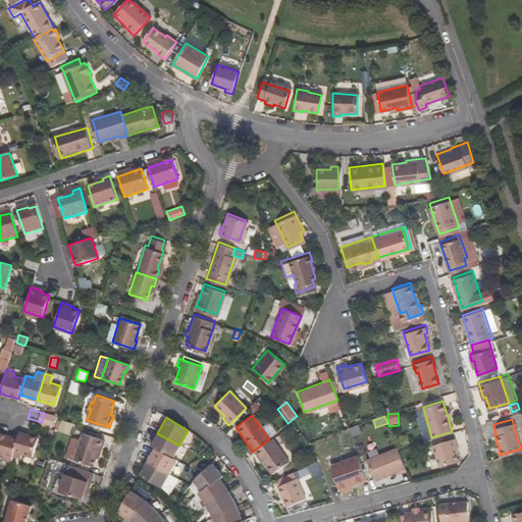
[(70,423),(63,420),(60,428),(68,430),(70,423)]
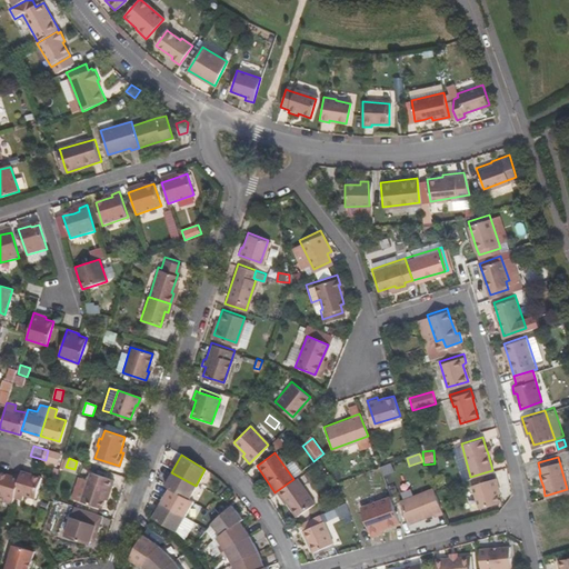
[(391,463),(380,468),(383,476),(395,471),(391,463)]
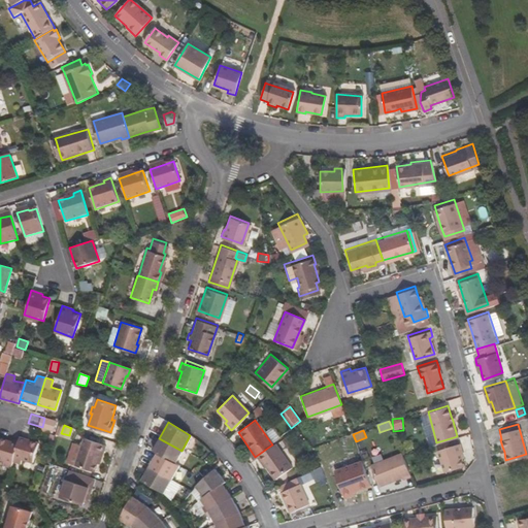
[(182,451),(159,438),(152,452),(155,454),(174,465),(182,451)]
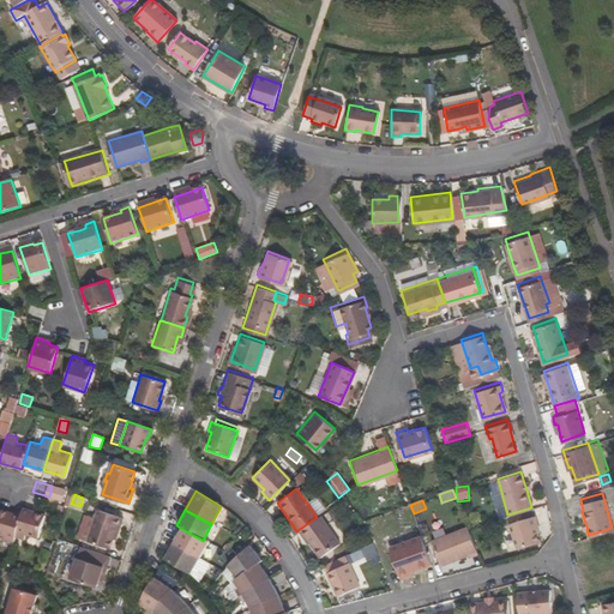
[(43,517),(22,511),(20,511),(20,513),(19,518),(13,539),(23,541),(24,536),(37,540),(43,517)]
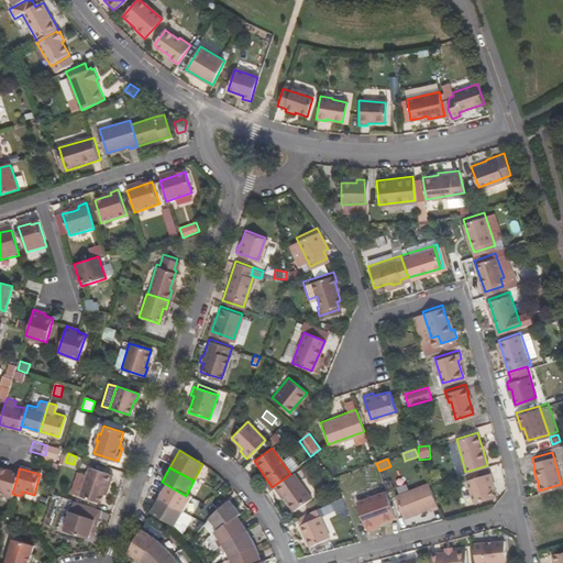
[(84,486),(79,497),(100,504),(103,494),(107,484),(110,485),(112,476),(89,468),(86,477),(84,486)]
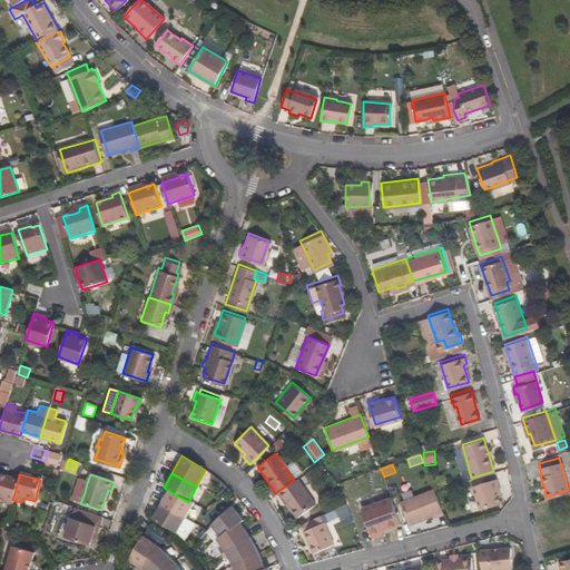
[(10,507),(12,500),(18,481),(0,475),(0,498),(3,499),(1,504),(10,507)]
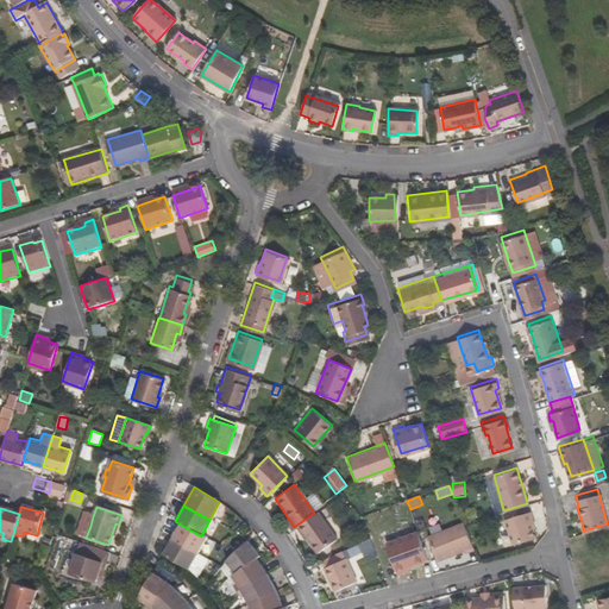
[(528,520),(532,519),(529,510),(504,518),(512,544),(534,537),(531,526),(528,520)]
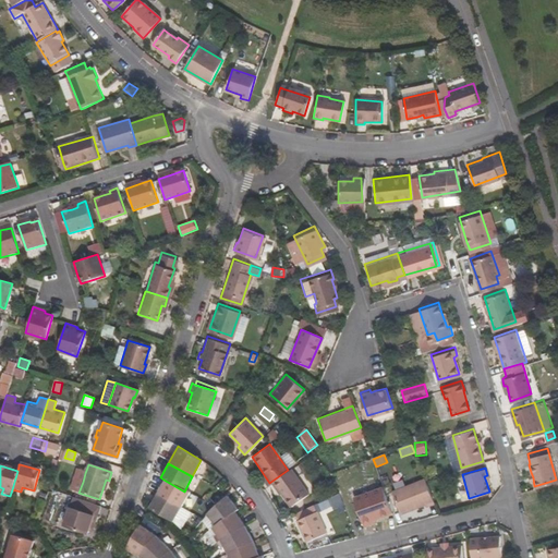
[(306,494),(289,469),(288,470),(269,483),(268,483),(274,490),(276,489),(287,507),(306,494)]
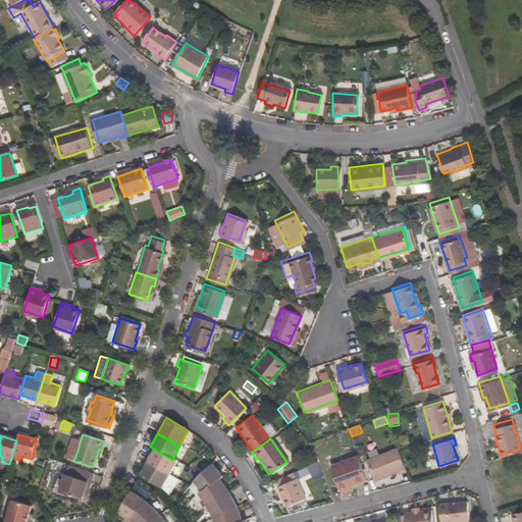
[(77,451),(80,442),(72,439),(66,458),(74,460),(77,451)]
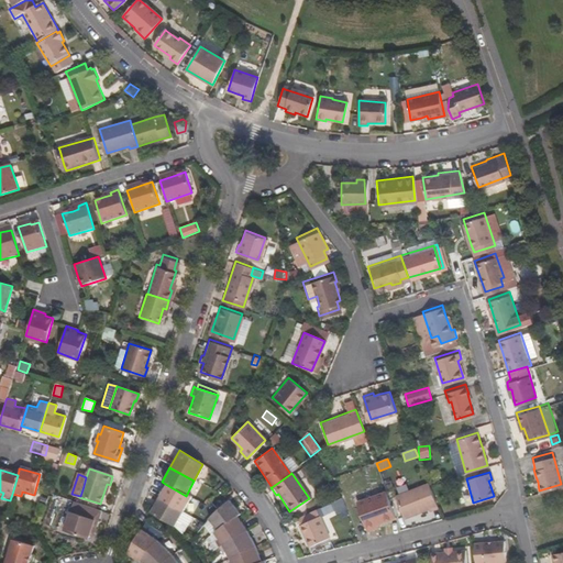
[(438,507),(428,483),(395,496),(403,518),(428,508),(429,510),(438,507)]
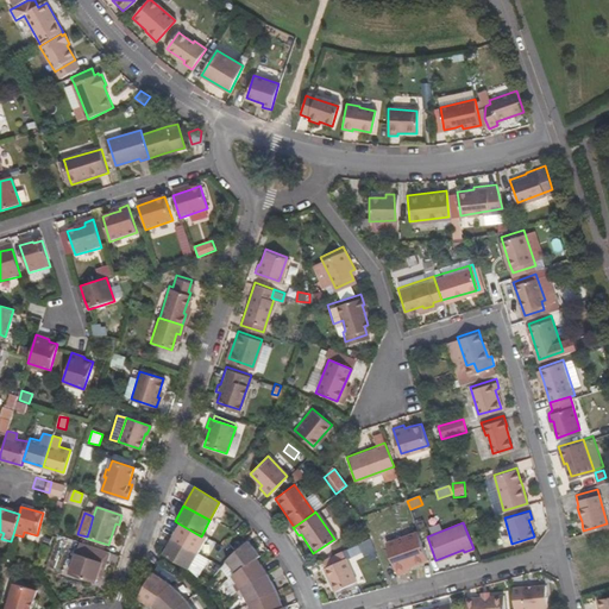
[(179,523),(170,539),(198,554),(206,539),(201,537),(179,523)]
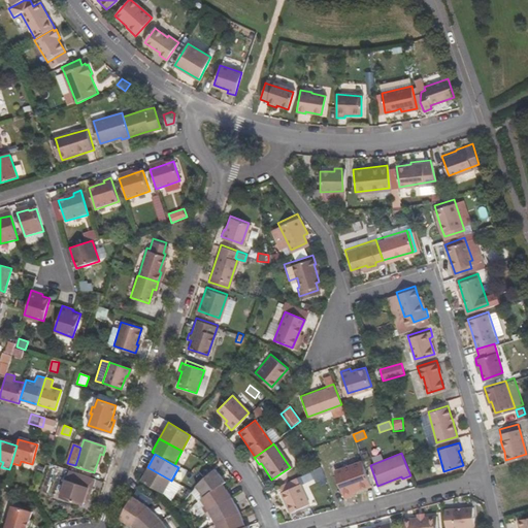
[(370,484),(362,459),(333,470),(343,497),(353,494),(352,491),(370,484)]
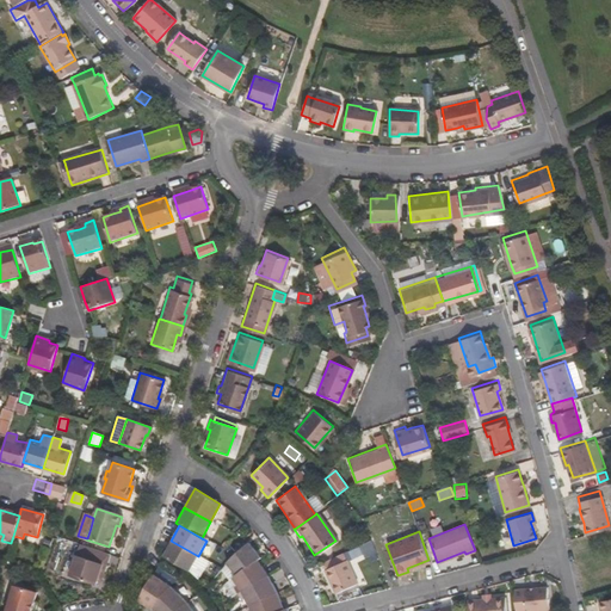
[(198,556),(171,541),(164,557),(189,572),(198,556)]
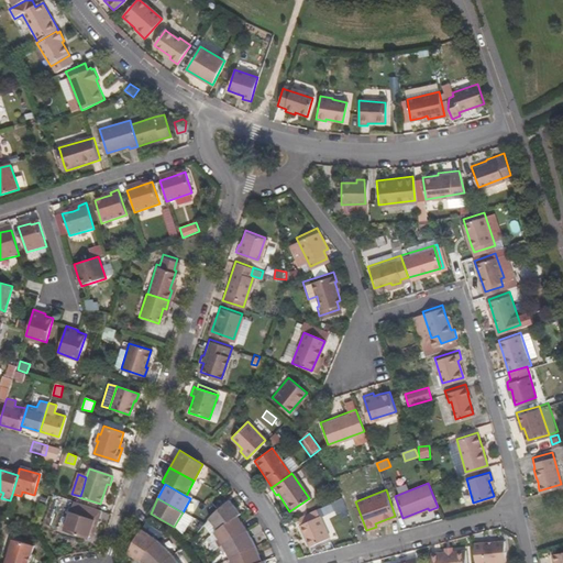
[(331,504),(334,512),(345,508),(342,499),(331,504)]
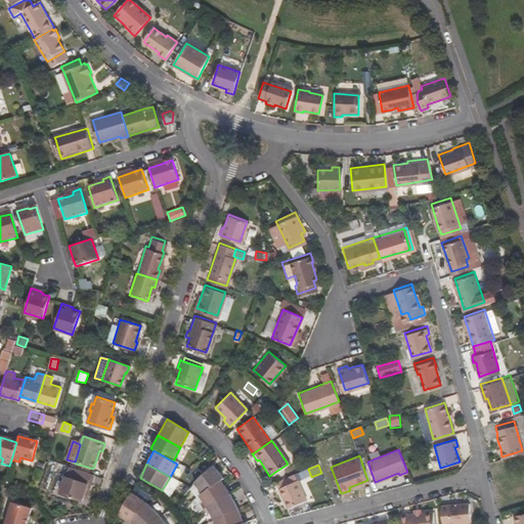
[(198,480),(194,484),(203,494),(221,481),(224,479),(215,467),(203,476),(198,480)]
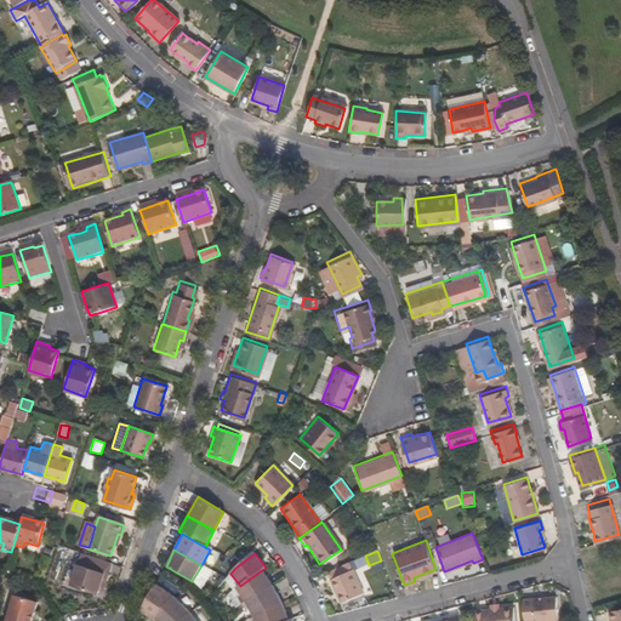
[(360,592),(347,560),(325,570),(340,602),(360,592)]
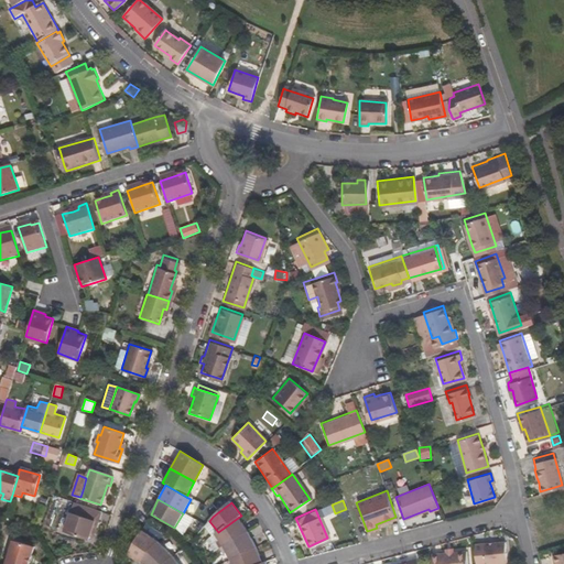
[(89,539),(90,535),(93,528),(96,530),(98,522),(71,512),(64,531),(89,539)]
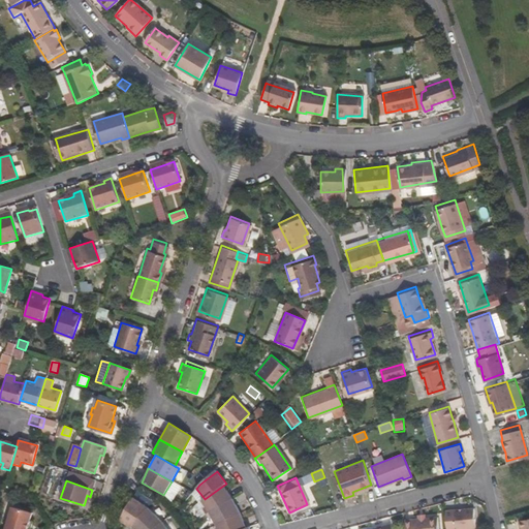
[(205,499),(201,502),(206,509),(204,510),(206,516),(232,499),(223,486),(205,499)]
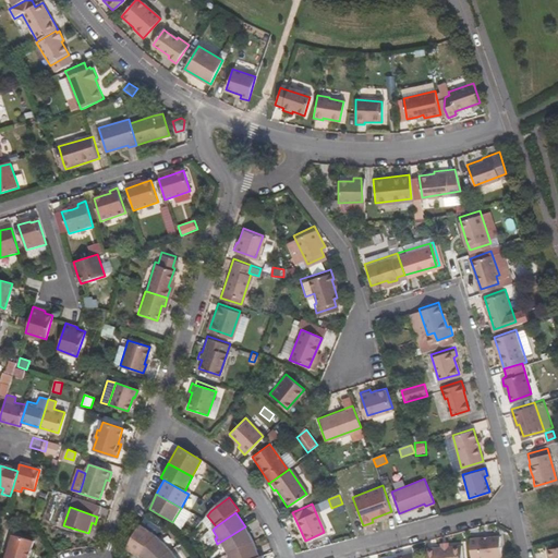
[(141,525),(126,548),(140,557),(157,536),(141,525)]
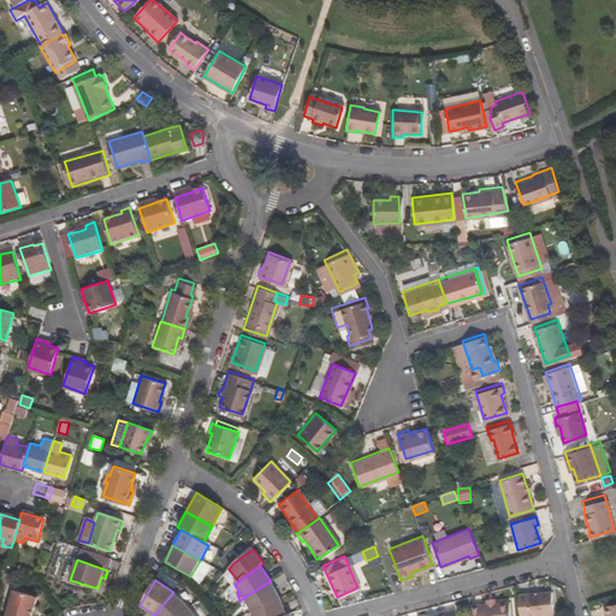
[(271,581),(240,600),(243,606),(247,604),(250,611),(279,598),(271,581)]
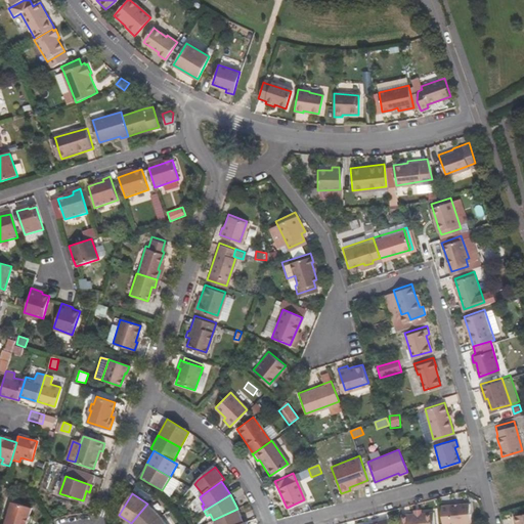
[(452,523),(471,522),(470,503),(449,504),(449,523),(452,523)]
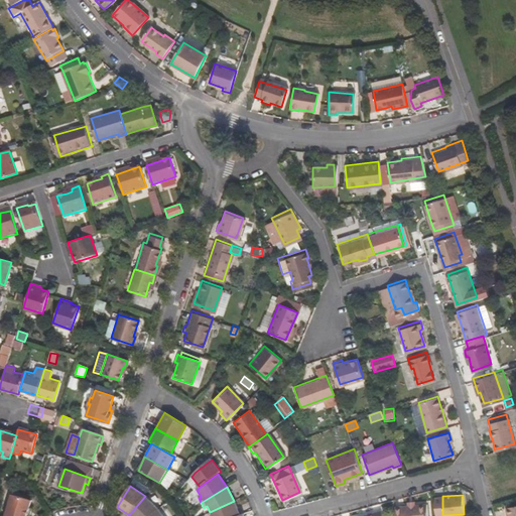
[(26,515),(30,501),(11,496),(5,515),(26,515)]
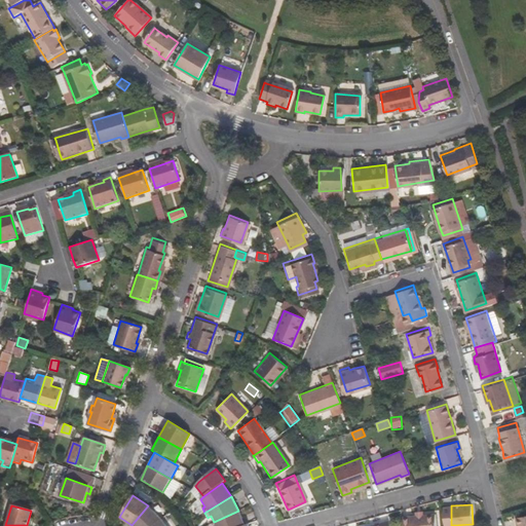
[(148,505),(132,525),(154,525),(161,520),(148,505)]
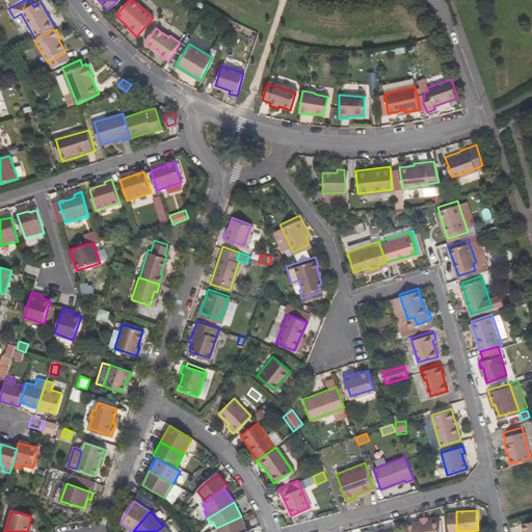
[(241,516),(216,528),(217,531),(245,531),(247,531),(241,516)]
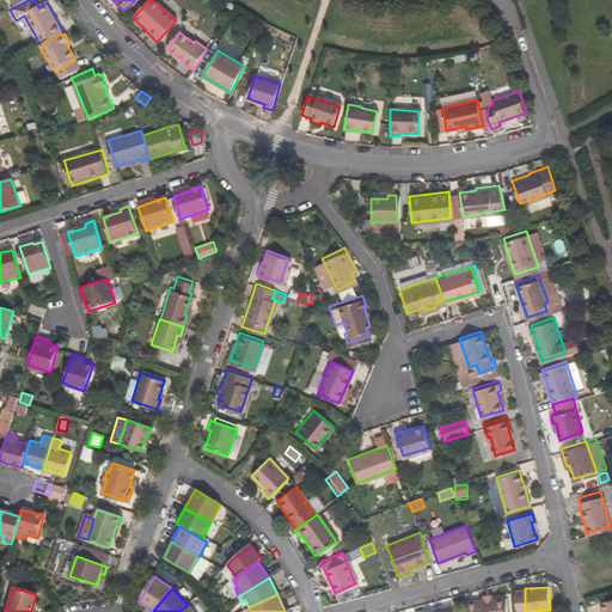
[(477,604),(469,605),(469,611),(507,611),(507,597),(477,598),(477,604)]
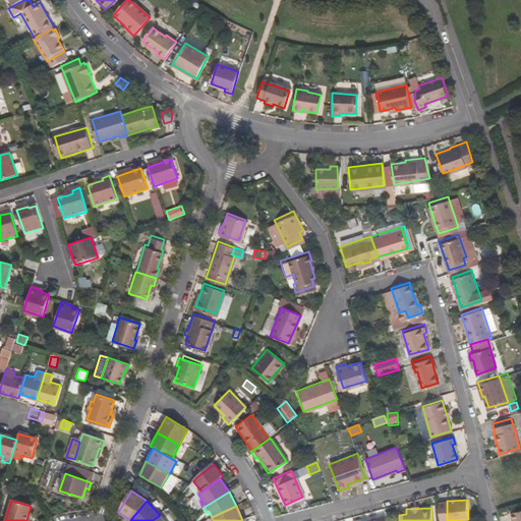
[(520,520),(520,508),(511,510),(512,518),(514,518),(514,520),(520,520)]
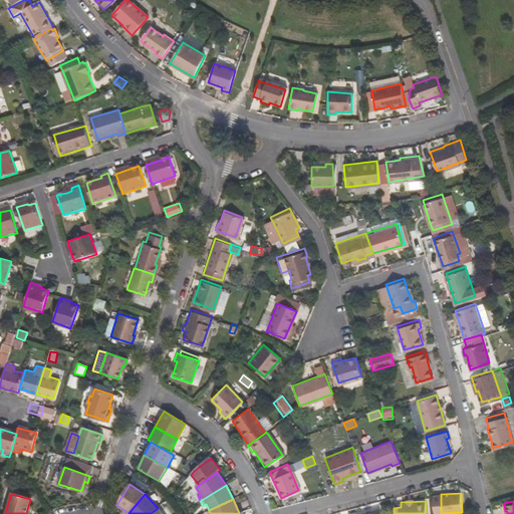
All buildings are outlined.
